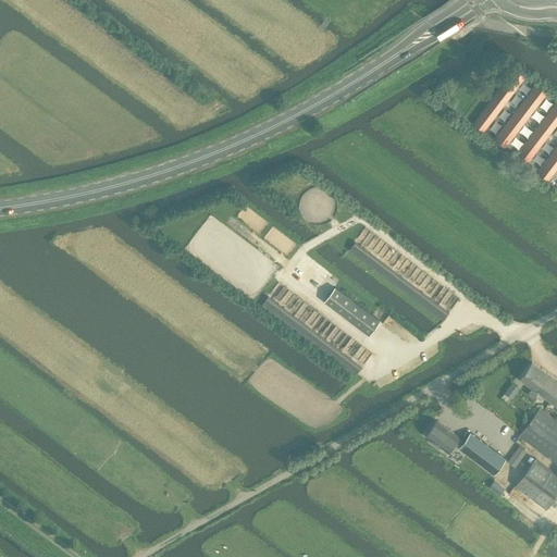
[(519,71),(477,125),(484,131),(525,76),(519,71)]
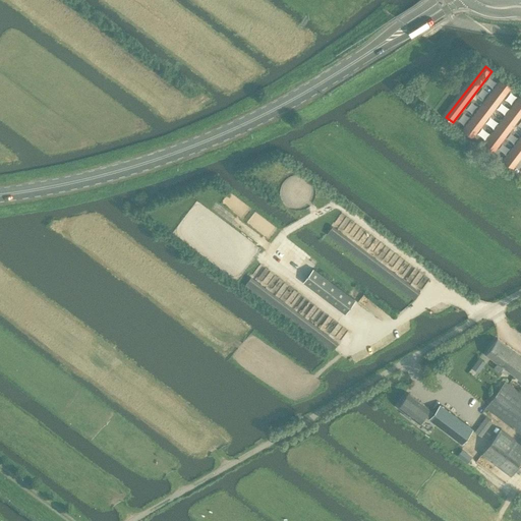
[(473,137),(512,87),(502,78),(463,129),(473,137)]
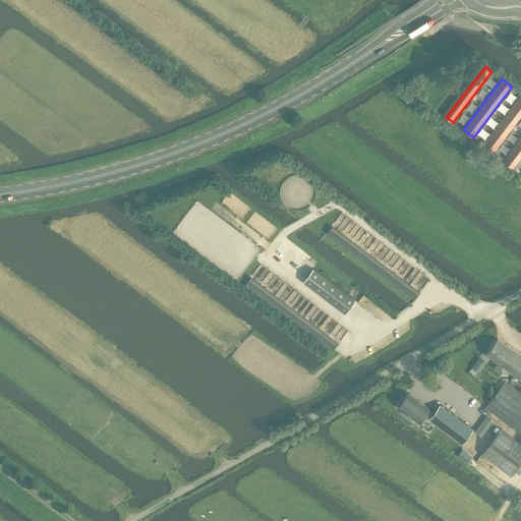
[(493,153),(520,115),(520,95),(482,145),(493,153)]
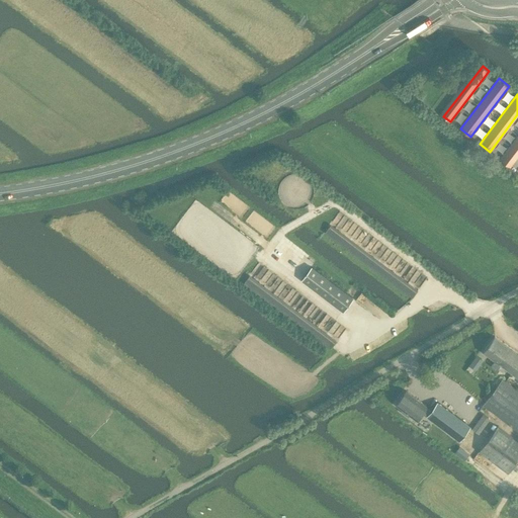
[(507,164),(517,149),(517,136),(500,160),(507,164)]
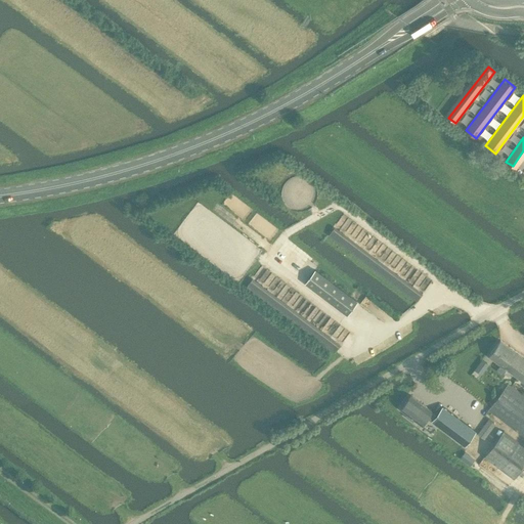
[(421,296),(331,228),(328,233),(417,301),(421,296)]
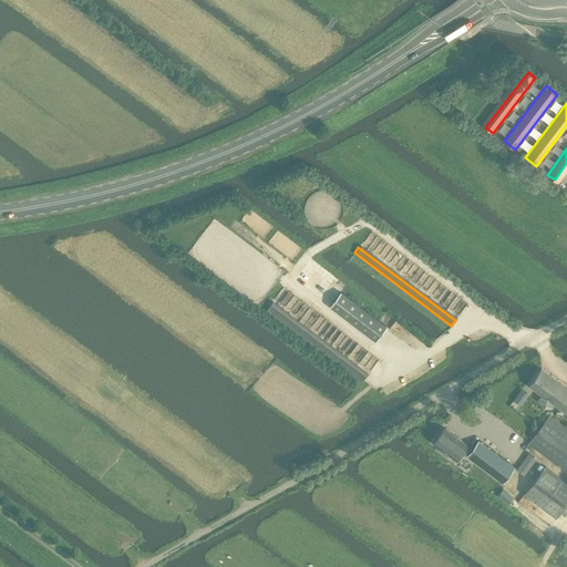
[(356,301),(346,316),(390,349),(400,334),(356,301)]
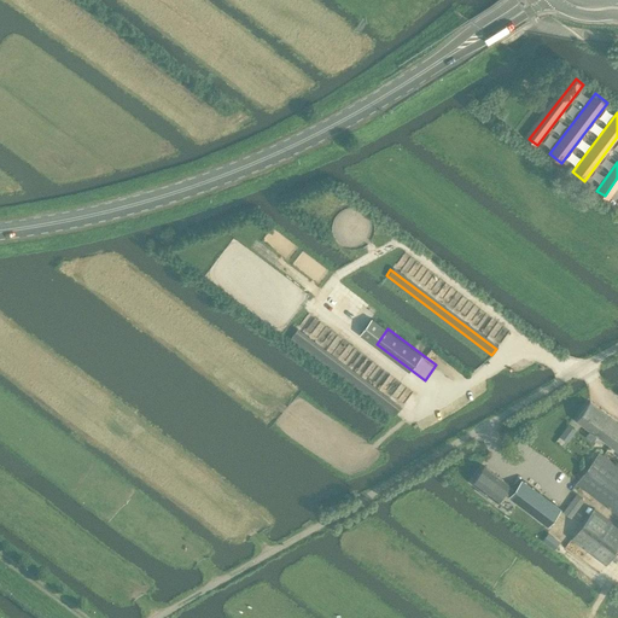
[(296,331),(291,337),(395,417),(400,410),(296,331)]
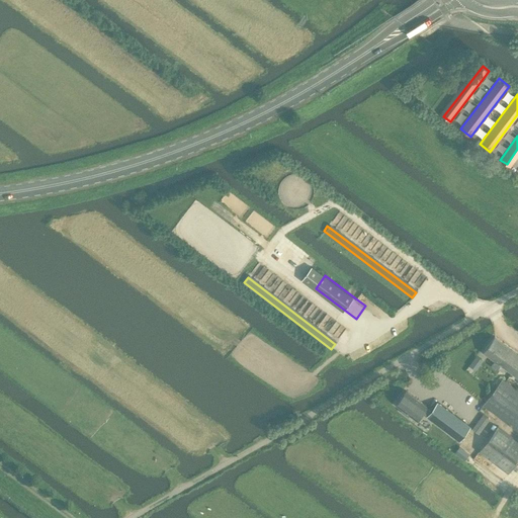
[(495,361),(490,367),(496,371),(499,367),(501,369),(503,366),(517,377),(517,354),(495,337),(484,352),(495,361)]
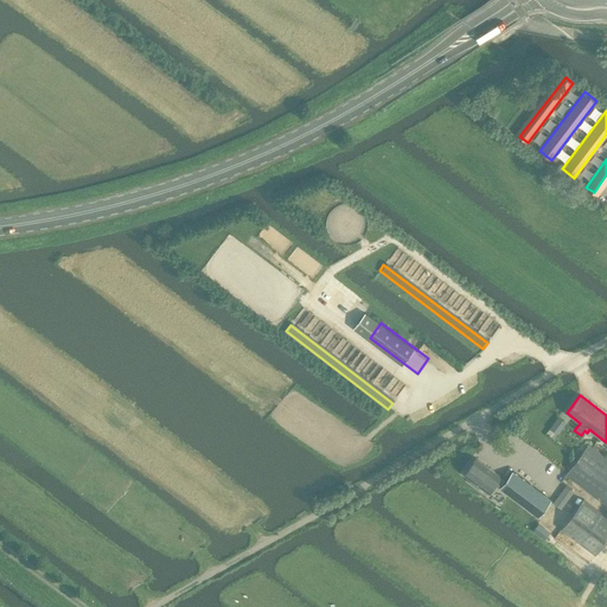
[(550,429),(558,435),(567,423),(558,417),(550,429)]
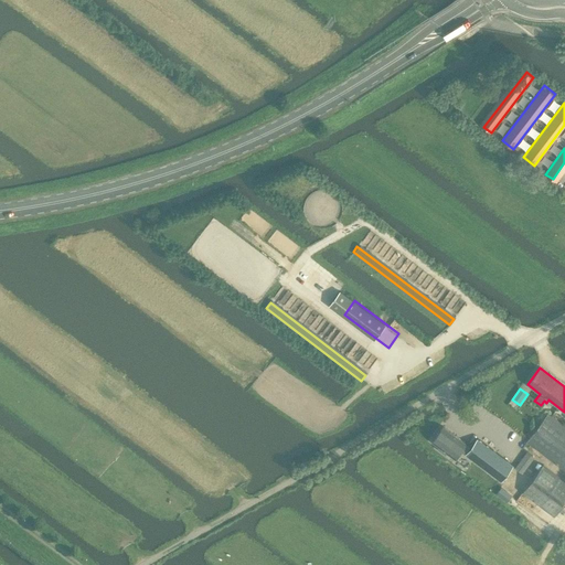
[(526,441),(533,446),(530,451),(541,459),(543,454),(564,470),(564,425),(548,413),(545,417),(526,441)]
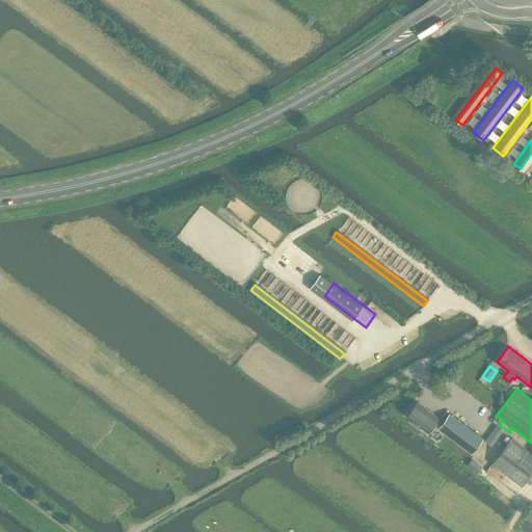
[(440,415),(418,398),(406,413),(428,430),(435,421),(440,425),(440,426),(474,453),(486,436),(452,409),(444,419),(440,416),(440,415)]
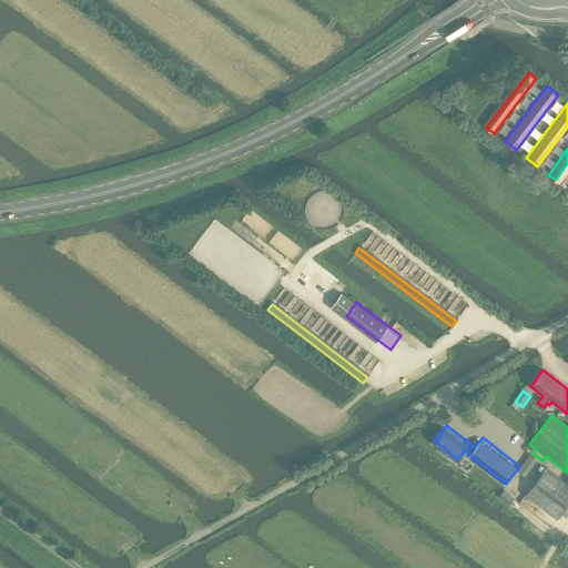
[(518,470),(525,476),(537,460),(529,455),(518,470)]
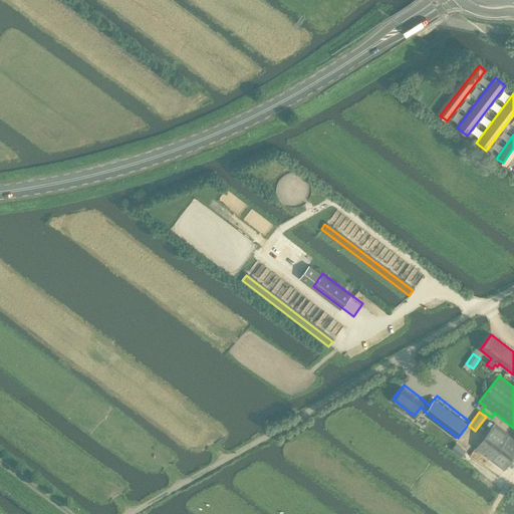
[(505,469),(513,457),(513,438),(494,423),(476,448),(505,469)]
